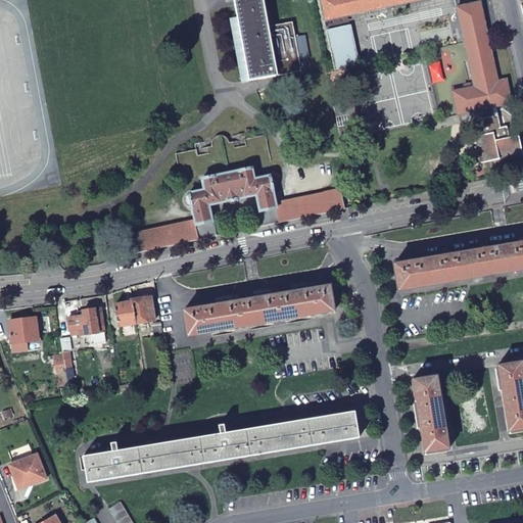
[(296,36),(293,21),(269,26),(263,0),(234,0),(235,7),(238,18),(243,47),(249,80),(302,69),(300,58),(310,56),(305,35),(296,36)]
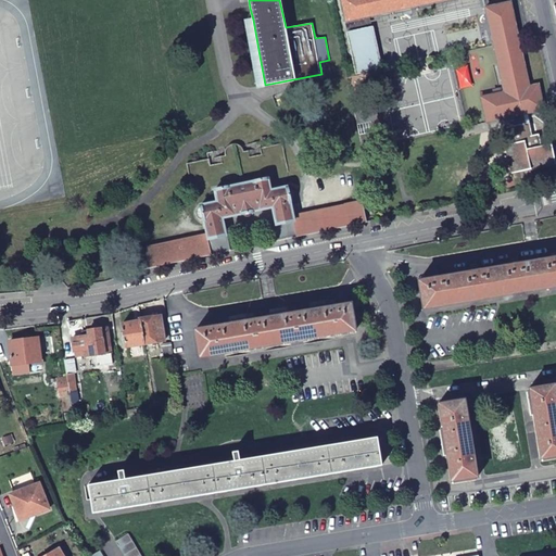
[(343,0),(348,20),(376,14),(447,0),(343,0)]
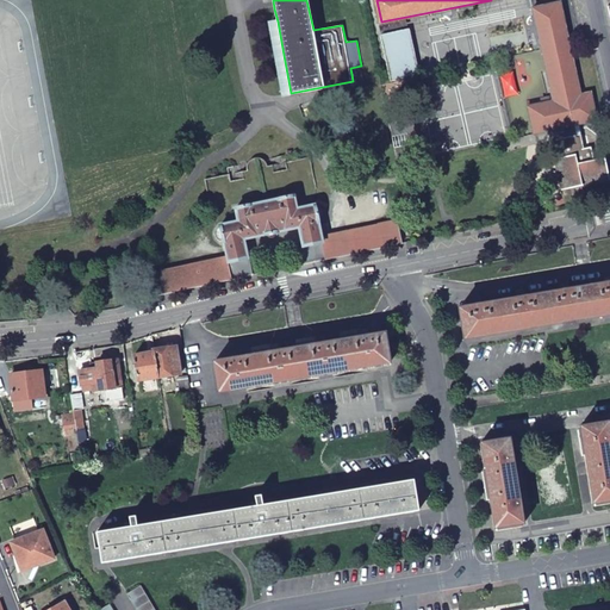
[(571,42),(562,4),(535,10),(543,48),(555,103),(530,107),(535,128),(536,134),(536,136),(566,129),(568,139),(559,142),(561,154),(565,153),(566,159),(560,160),(566,192),(583,188),(583,186),(609,181),(607,165),(605,161),(603,161),(595,163),(592,150),(585,151),(582,137),(578,137),(577,130),(576,128),(598,123),(592,95),(583,97),(573,55),(571,42)]
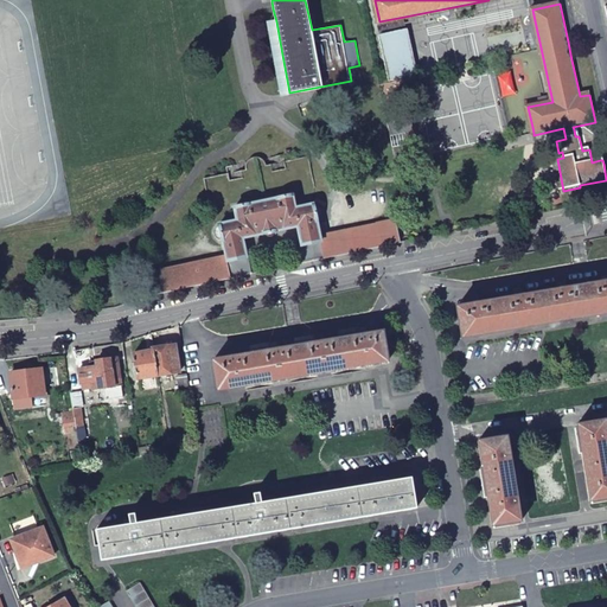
[(282,55),(276,21),(269,23),(283,94),(287,94),(289,93),(282,55)]
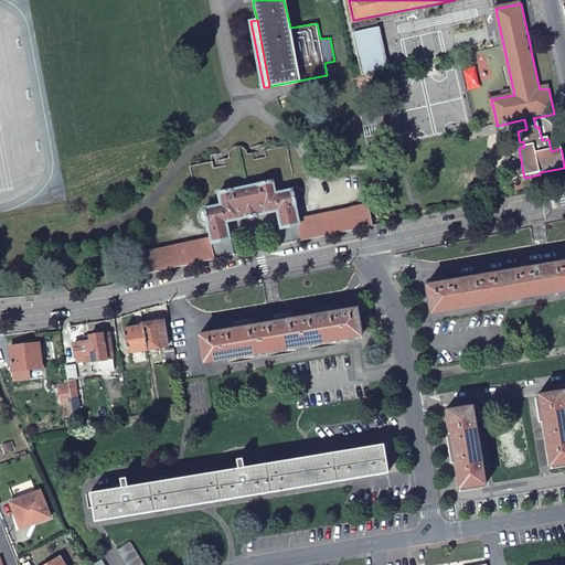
[(388,62),(382,30),(379,30),(377,25),(355,31),(364,72),(386,67),(385,63),(388,62)]
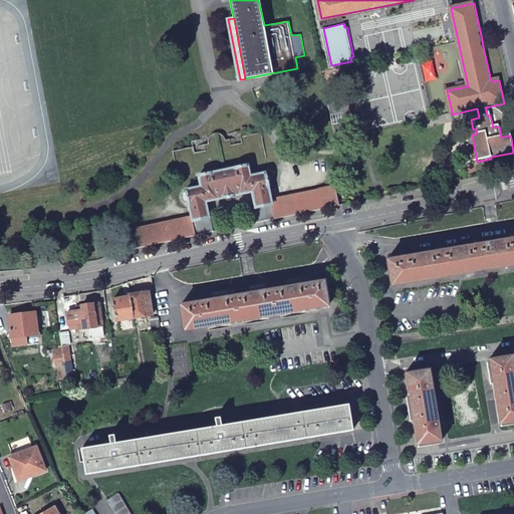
[(126,230),(134,258),(193,241),(195,235),(214,231),(210,214),(208,214),(205,200),(252,190),(255,205),(253,205),(257,222),(339,205),(334,185),(318,189),(318,190),(285,198),(285,196),(271,199),(268,186),(269,186),(270,185),(271,185),(271,184),(272,184),(272,183),(272,182),(272,181),(272,180),(272,179),(271,179),(271,178),(270,178),(270,177),(269,176),(268,176),(267,176),(266,176),(265,173),(250,176),(248,165),(198,174),(201,187),(185,190),(186,192),(185,192),(184,193),(183,194),(182,195),(182,196),(182,197),(182,198),(182,199),(182,200),(182,201),(183,201),(183,202),(184,203),(185,203),(186,203),(187,203),(188,203),(191,216),(175,220),(175,222),(143,229),(143,227),(126,230)]
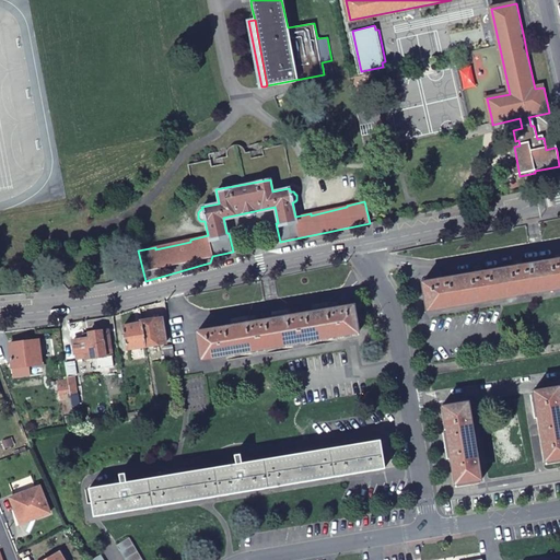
[(559,259),(539,264),(545,292),(559,289),(559,259)]
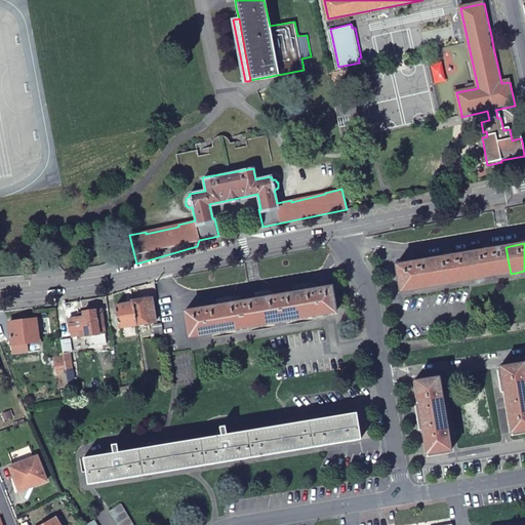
[(506,247),(449,256),(454,283),(511,274),(506,247)]
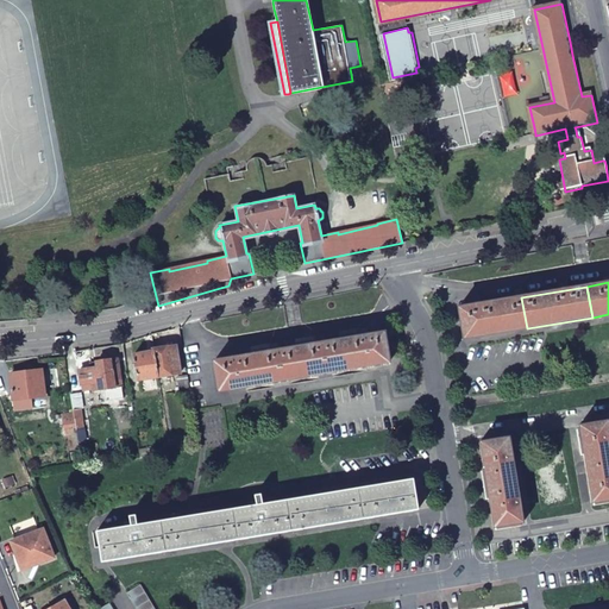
[(521,297),(490,302),(495,334),(527,328),(521,297)]
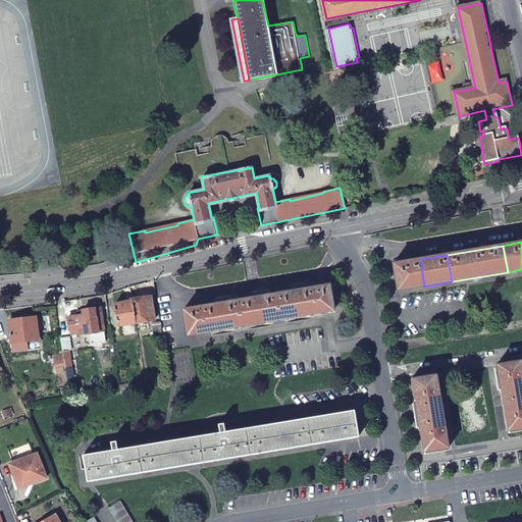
[(420,259),(393,264),(398,291),(424,286),(420,259)]
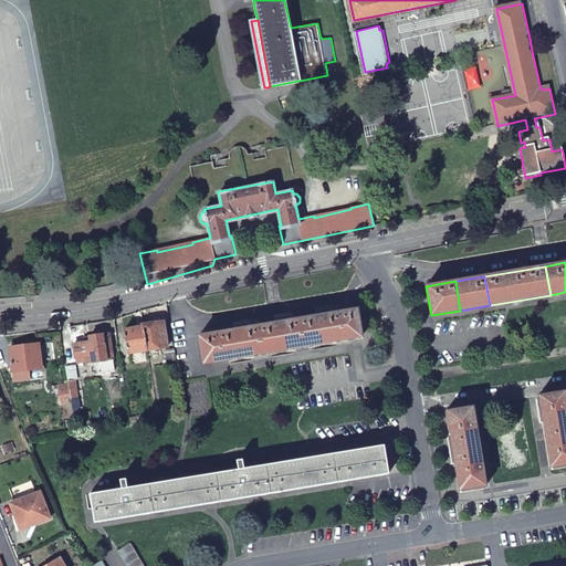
[(357,310),(318,315),(323,344),(362,337),(357,310)]
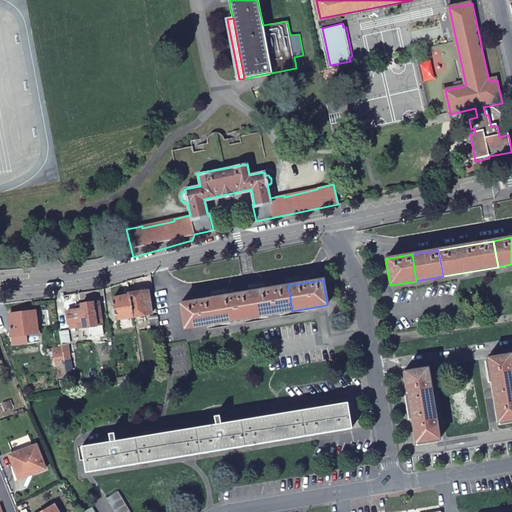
[(288,285),(251,292),(255,317),(292,311),(288,285)]
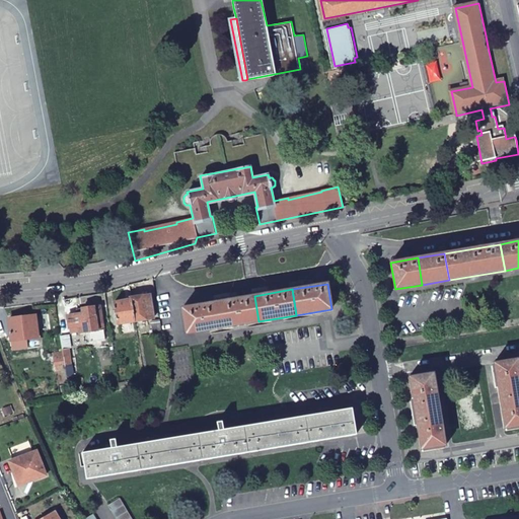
[(132,299),(135,321),(154,319),(150,294),(131,297),(132,299)]
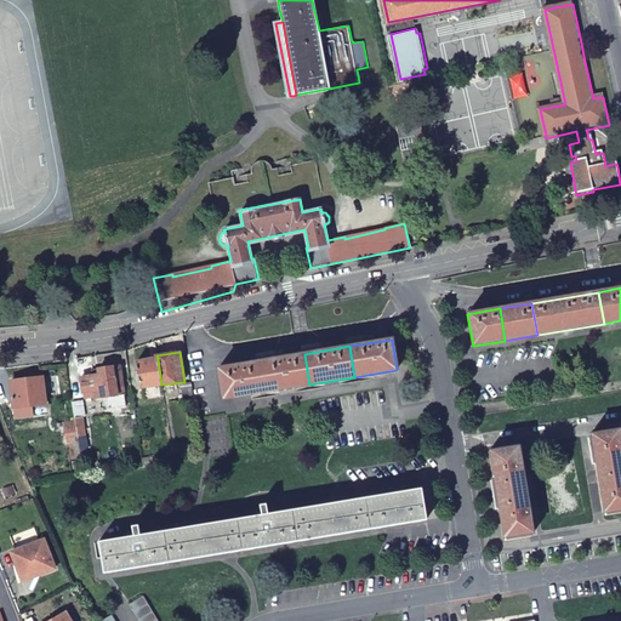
[(305,354),(260,362),(266,392),(309,385),(305,354)]
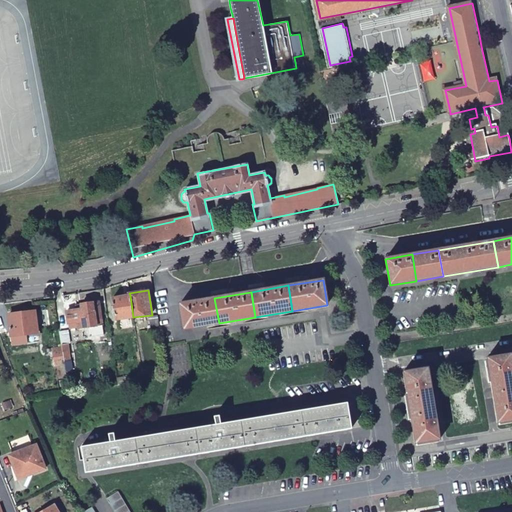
[(115,320),(133,317),(130,295),(112,298),(115,320)]
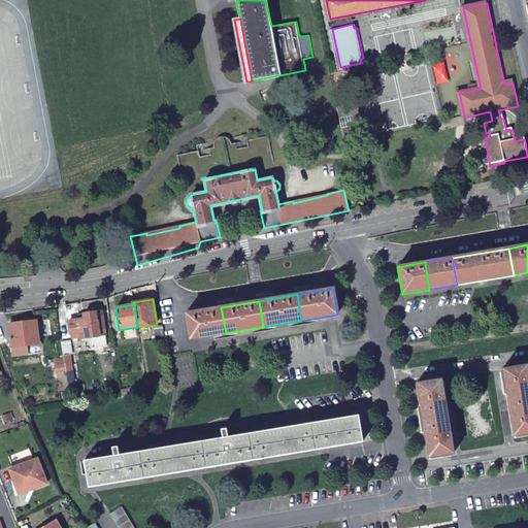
[(221,307),(186,314),(190,339),(226,333),(221,307)]
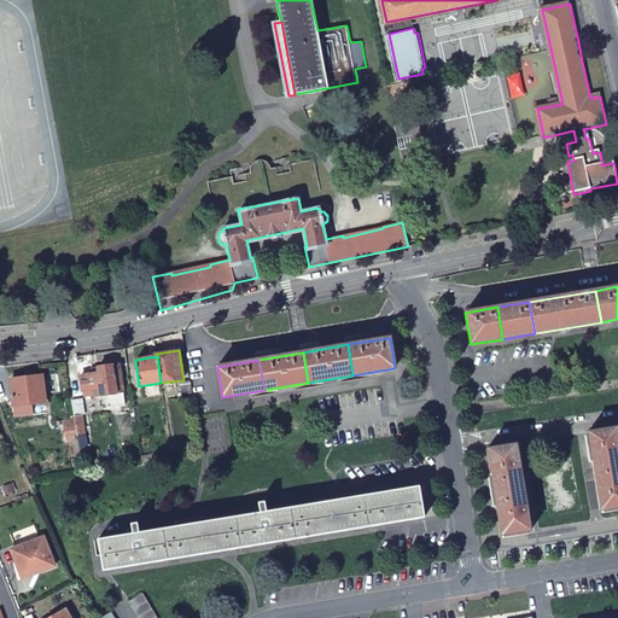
[(124,394),(120,365),(98,368),(98,374),(80,378),(82,391),(92,390),(93,398),(112,396),(114,404),(123,403),(122,395),(124,394)]
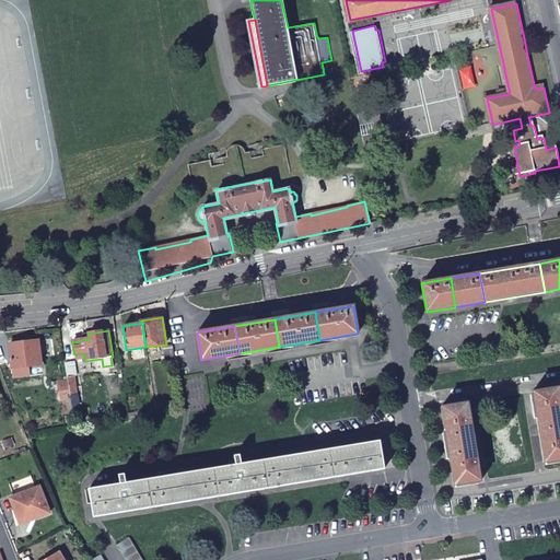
[(7,346),(11,370),(41,364),(37,341),(7,346)]
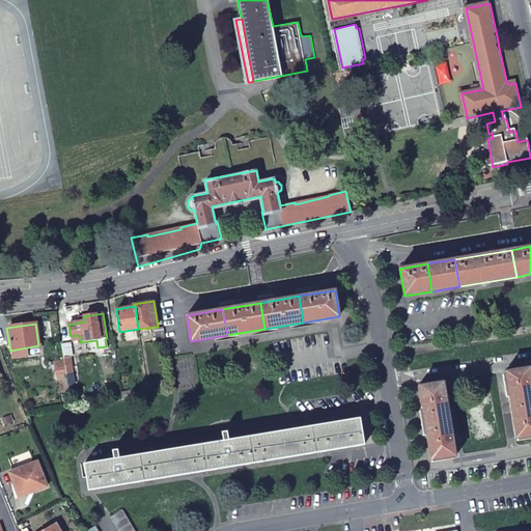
[(158,341),(166,339),(164,328),(158,329),(158,332),(156,332),(158,341)]
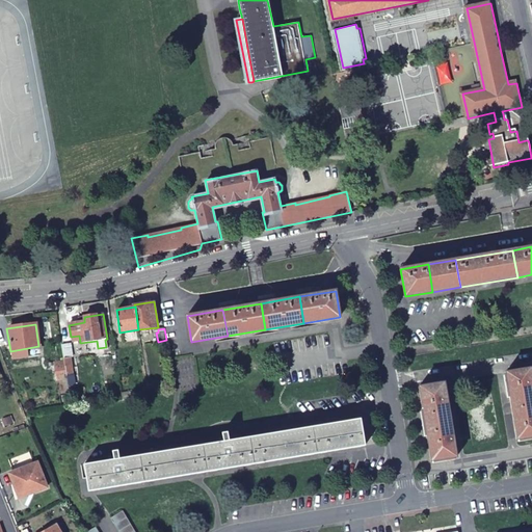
[(65,374),(67,376),(73,375),(70,357),(71,356),(69,343),(60,344),(64,367),(65,374)]
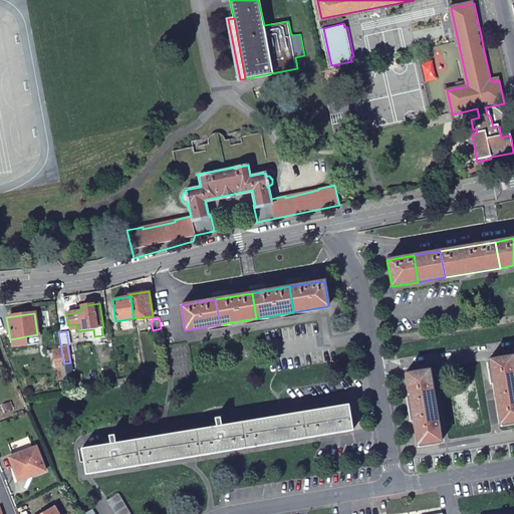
[(62,354),(52,355),(53,362),(63,361),(62,354)]
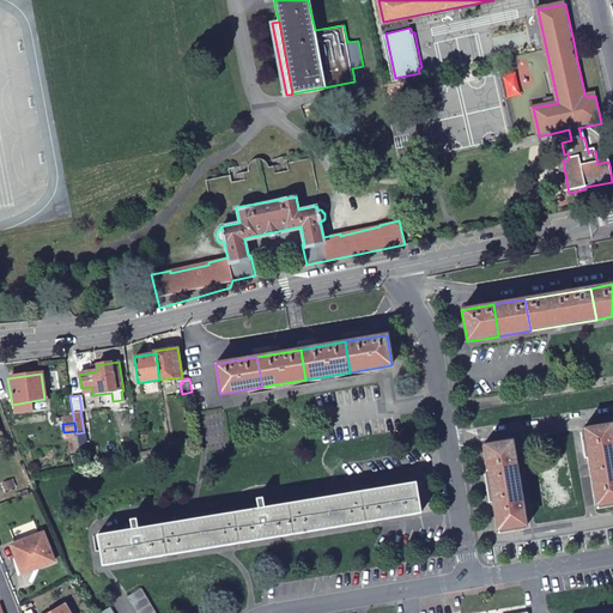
[(612,503),(612,431),(612,425),(583,430),(595,507),(612,503)]
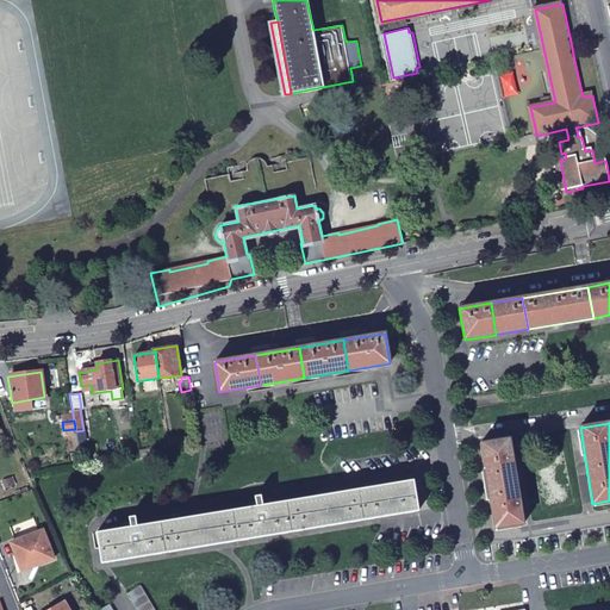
[(523,524),(509,439),(480,443),(495,529),(523,524)]
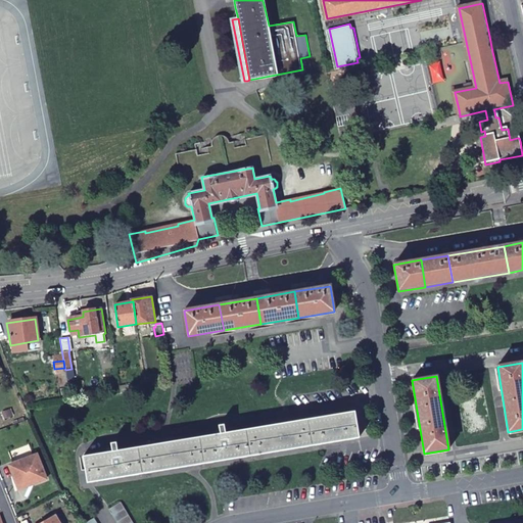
[(355,412),(310,419),(314,445),(360,437),(355,412)]
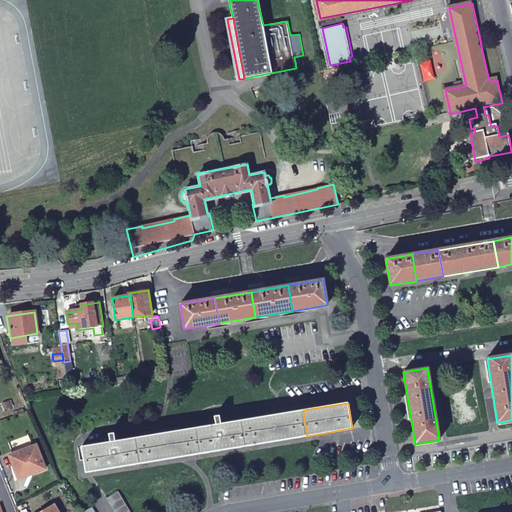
[(303,410),(242,420),(246,446),(307,436),(303,410)]
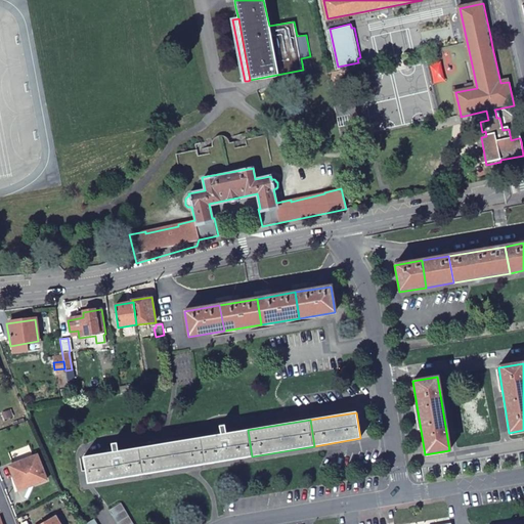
[(248,430),(202,437),(206,464),(252,456),(248,430)]
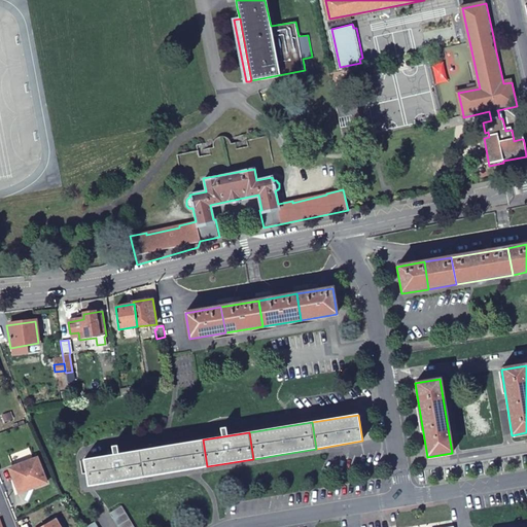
[(203,440),(140,450),(144,476),(207,466),(203,440)]
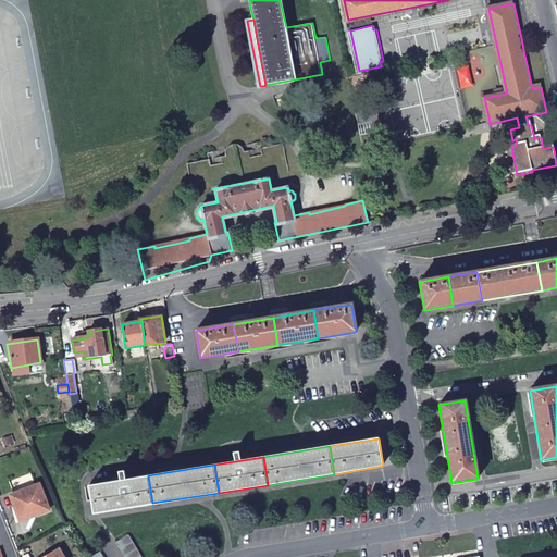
[(148,475),(90,485),(95,512),(152,503),(148,475)]
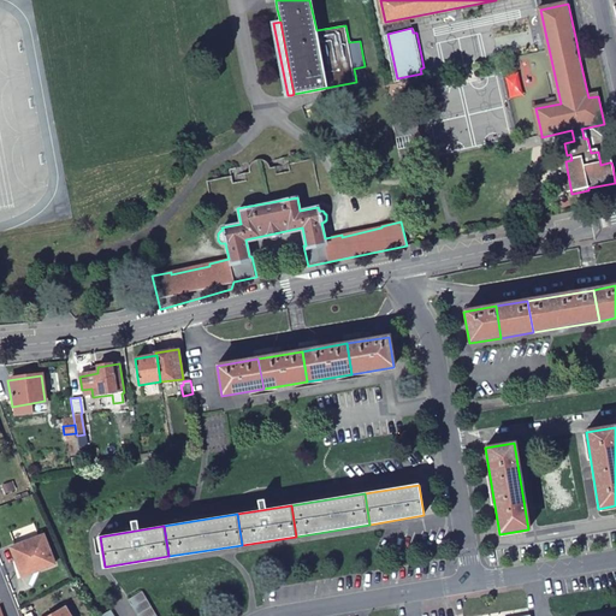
[(51,564),(39,535),(9,548),(19,570),(37,563),(40,568),(51,564)]
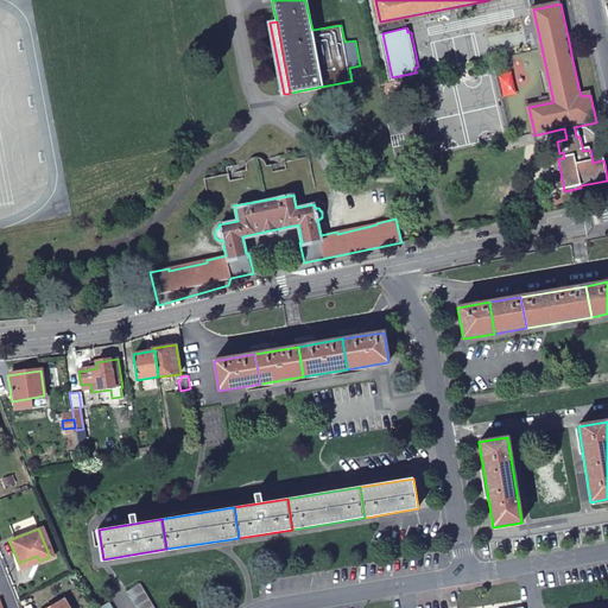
[(154,607),(140,586),(127,594),(135,607),(154,607)]
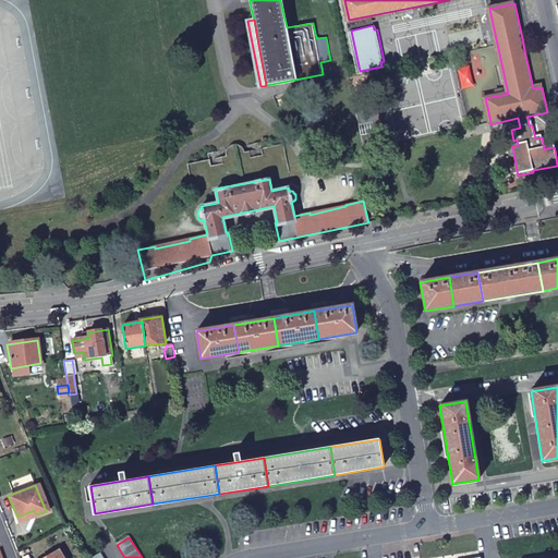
[(65,557),(59,547),(45,557),(65,557)]
